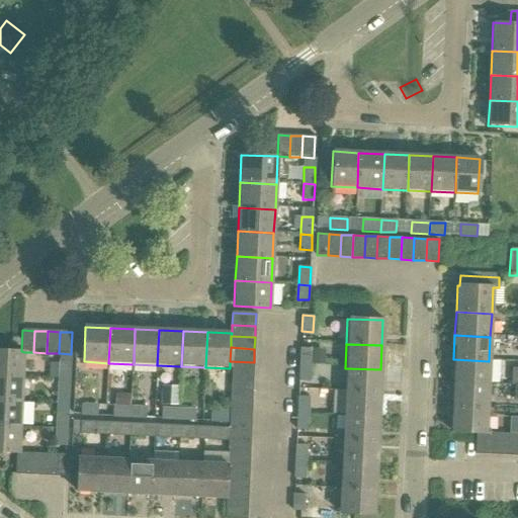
[(300,347),(299,366),(311,366),(312,348),(300,347)]
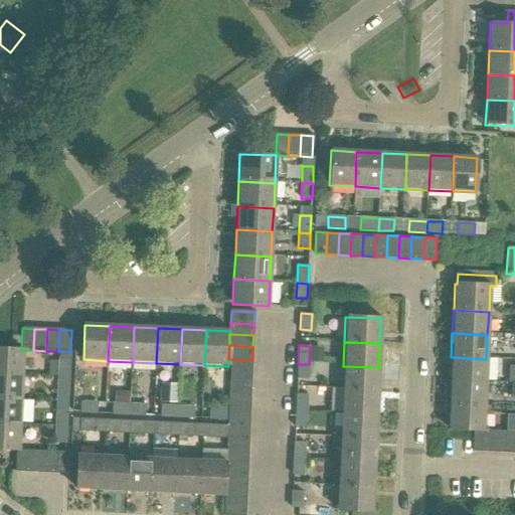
[(0,348),(0,373),(23,375),(24,350),(21,349),(0,348)]
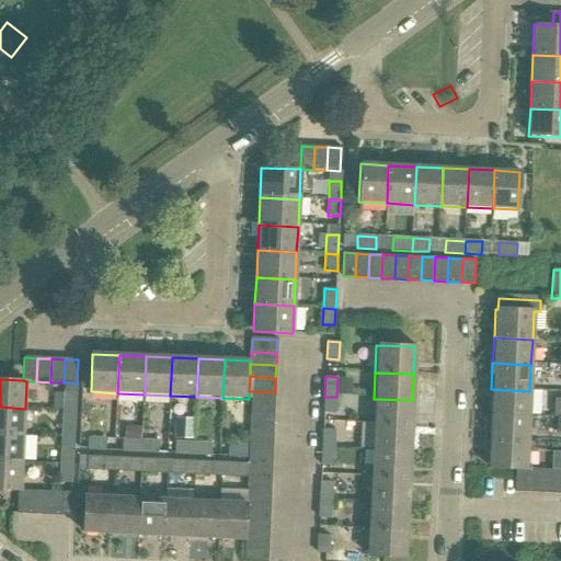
[(491,389),(490,415),(528,418),(529,391),(491,389)]
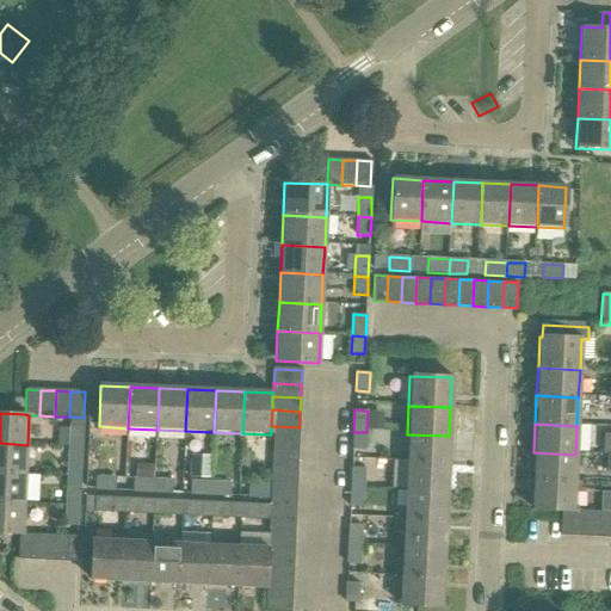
[(271,426),(271,434),(271,442),(298,443),(300,427),(271,426)]
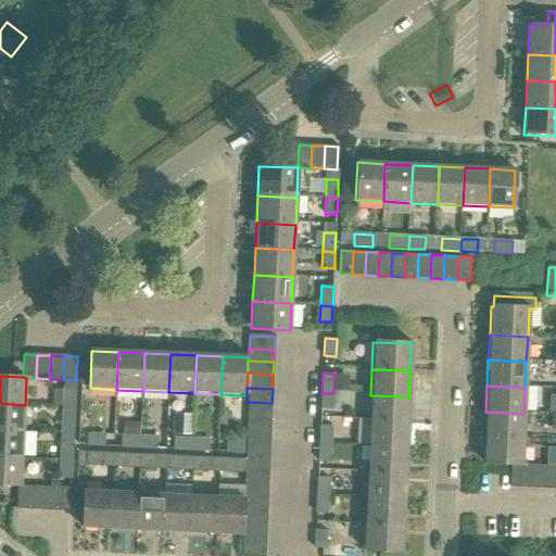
[(63,406),(75,407),(76,389),(64,389),(63,406)]
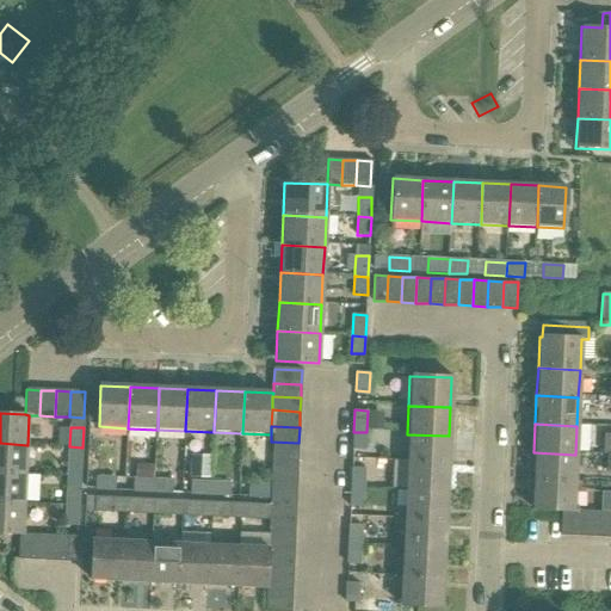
[(366,432),(353,432),(353,449),(366,449),(366,432)]
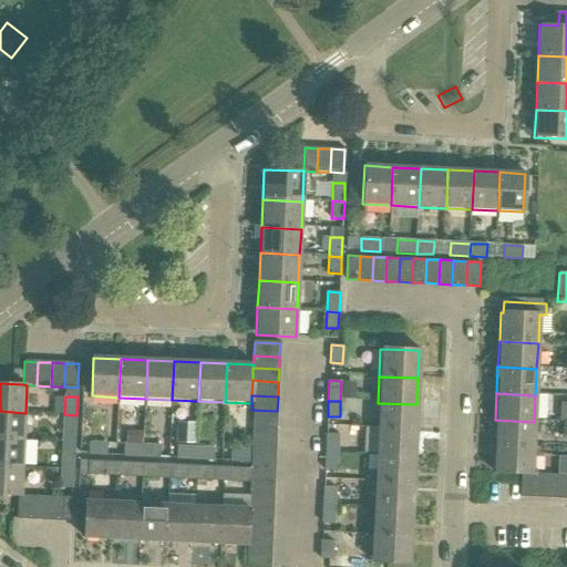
[(377,429),(415,431),(416,404),(378,403),(377,429)]
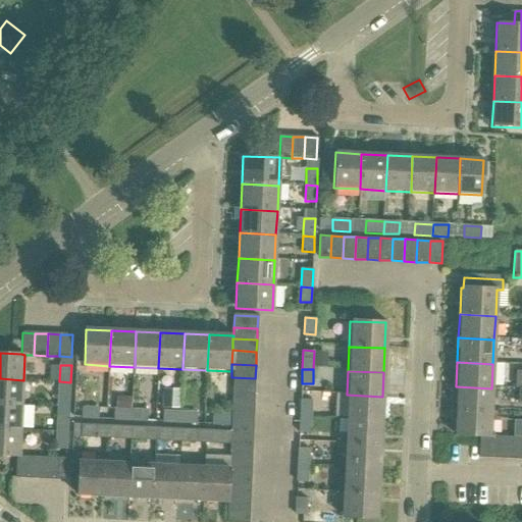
[(230,389),(255,389),(255,378),(231,377),(230,389)]
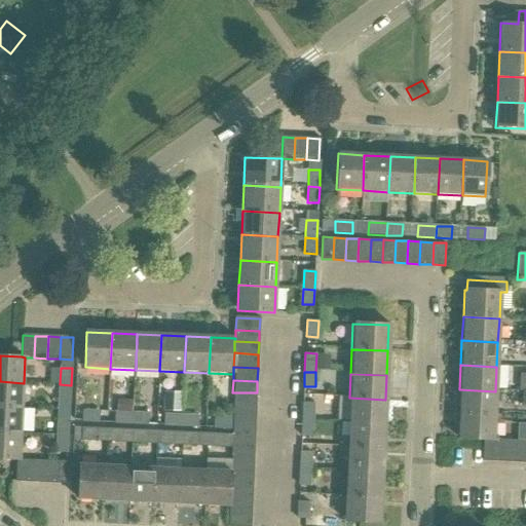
[(0,381),(0,407),(23,408),(24,383),(0,381)]
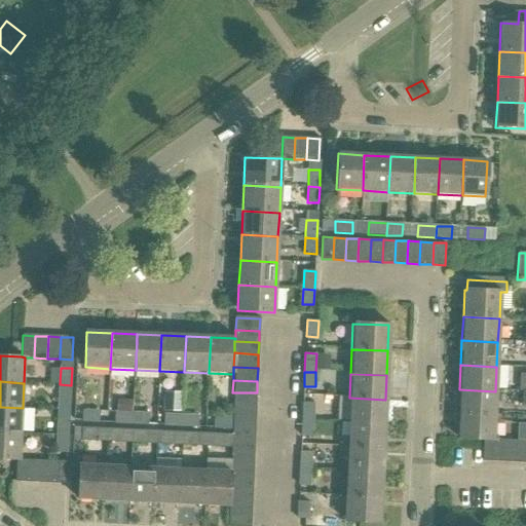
[(71,385),(60,384),(59,401),(58,409),(70,410),(70,402),(71,385)]
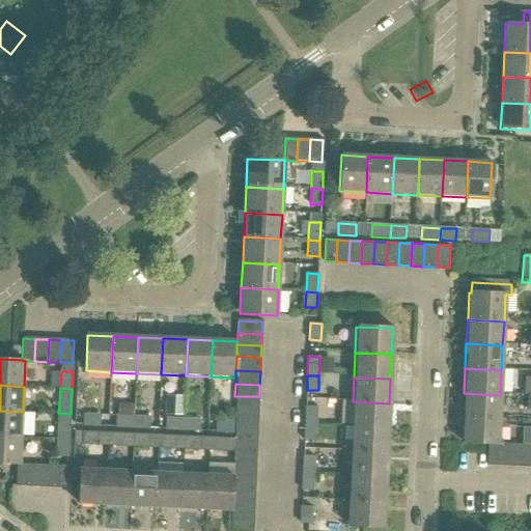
[(463,418),(499,420),(500,395),(464,393),(463,418)]
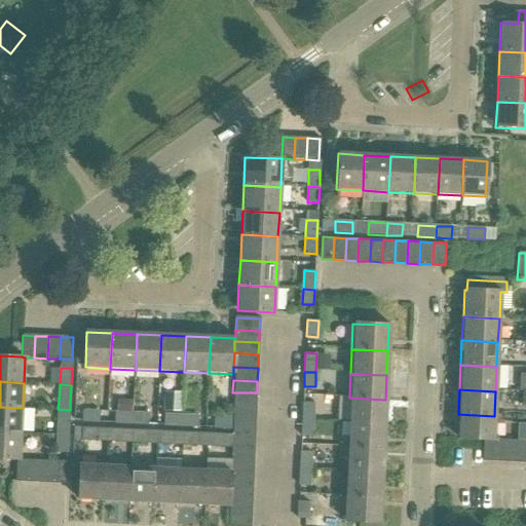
[(232,392),(232,405),(256,405),(257,392),(232,392)]
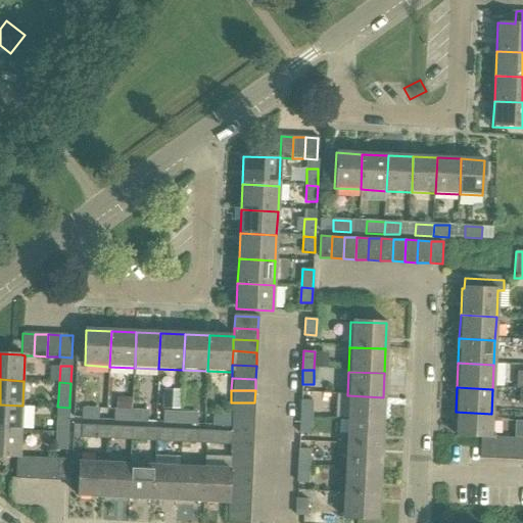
[(180,393),(163,392),(162,408),(179,408),(180,393)]
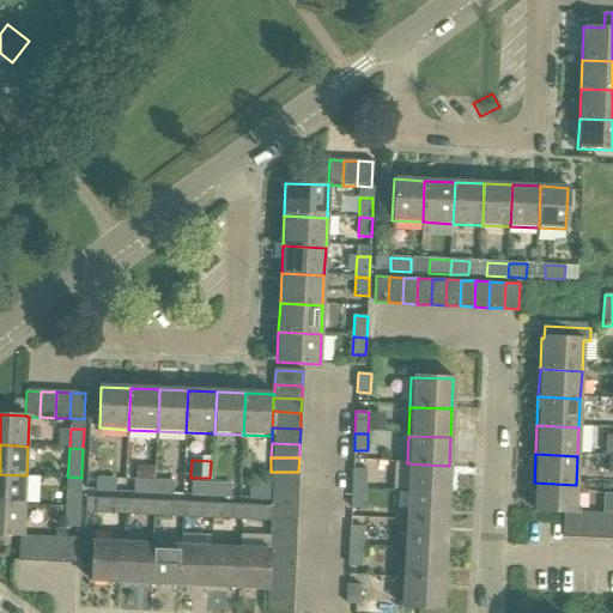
[(407,463),(406,491),(448,493),(449,466),(407,463)]
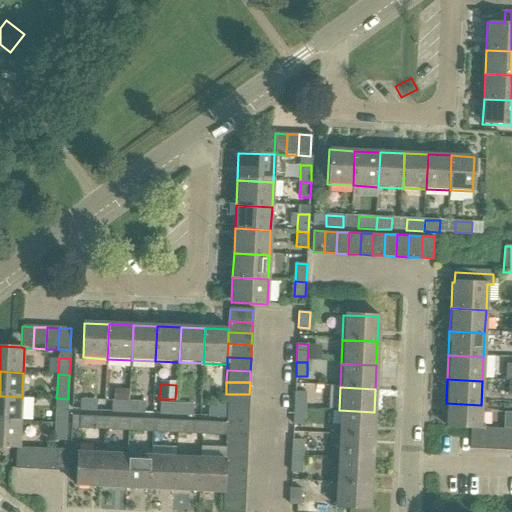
[(294,408),(305,409),(306,392),(295,391),(294,408)]
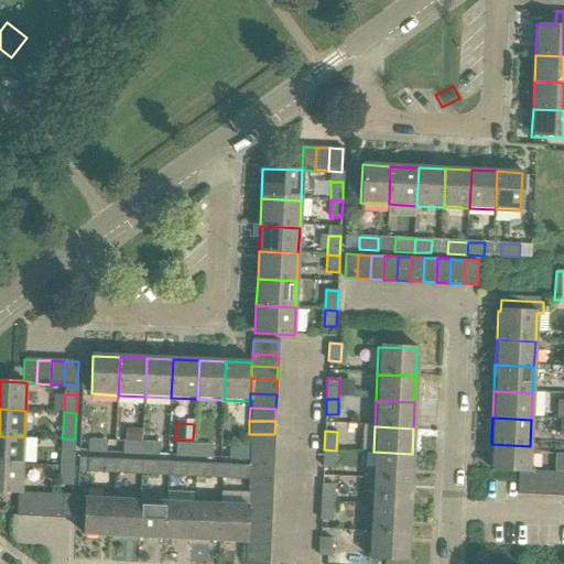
[(274,434),(249,434),(249,446),(274,447),(274,434)]
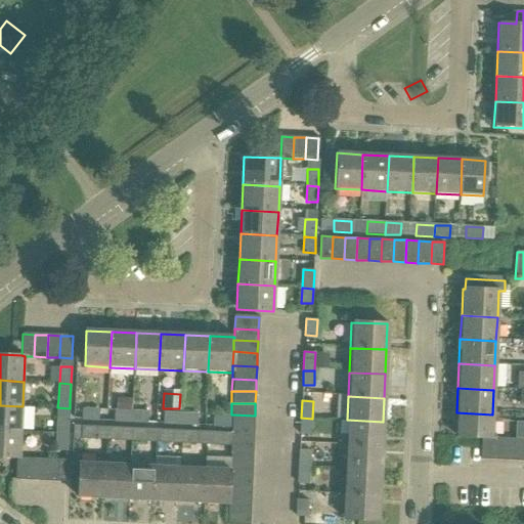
[(0,431),(20,432),(23,406),(0,405),(0,431)]
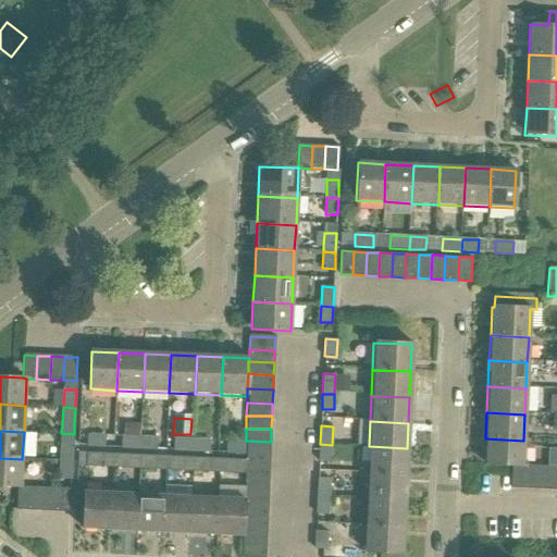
[(87,434),(87,444),(87,446),(104,447),(106,435),(88,434),(87,434)]
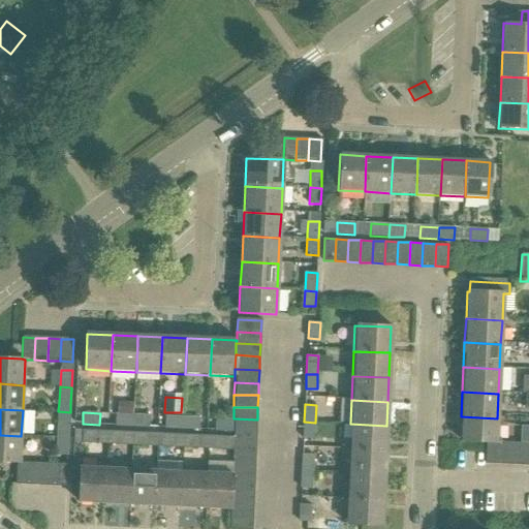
[(116,426),(132,426),(133,414),(116,413),(116,426)]
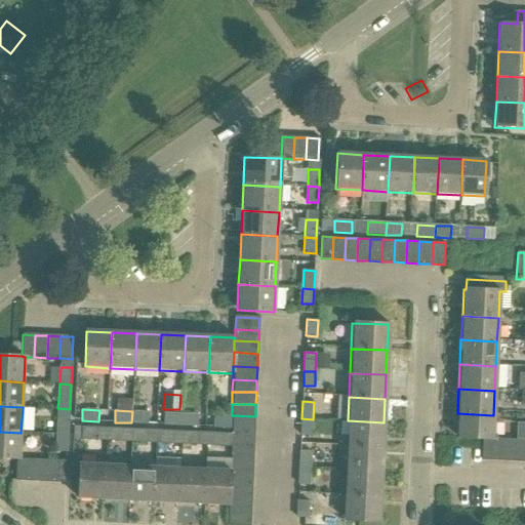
[(132,411),(131,422),(149,423),(149,412),(132,411)]
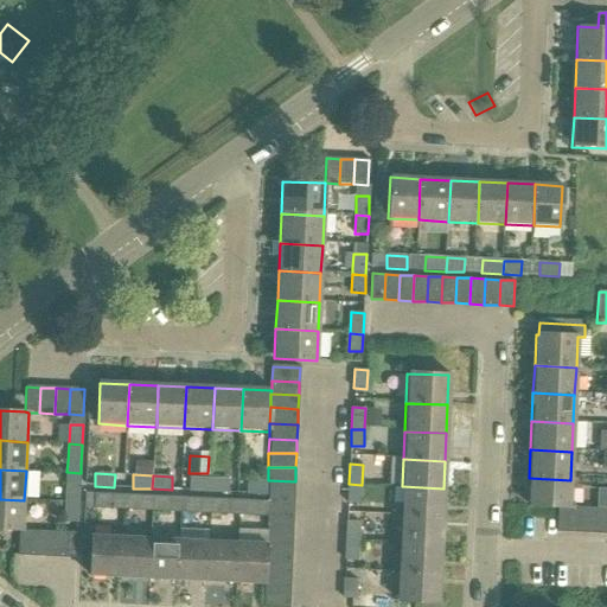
[(190,491),(210,492),(210,478),(191,478),(190,491)]
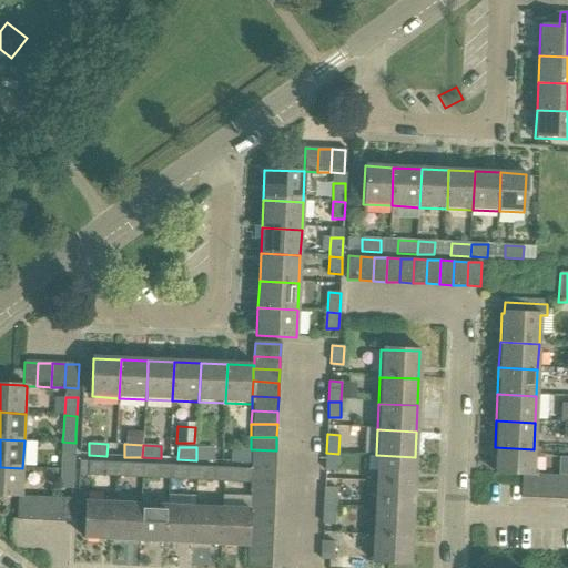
[(196,447),(196,460),(214,462),(214,448),(196,447)]
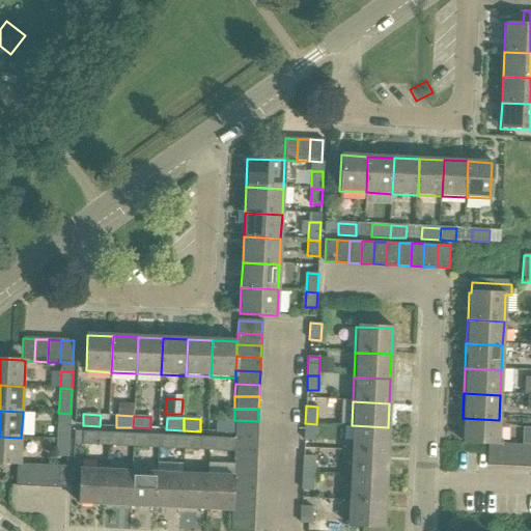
[(487,444),(498,445),(499,420),(463,418),(462,443),(487,444)]
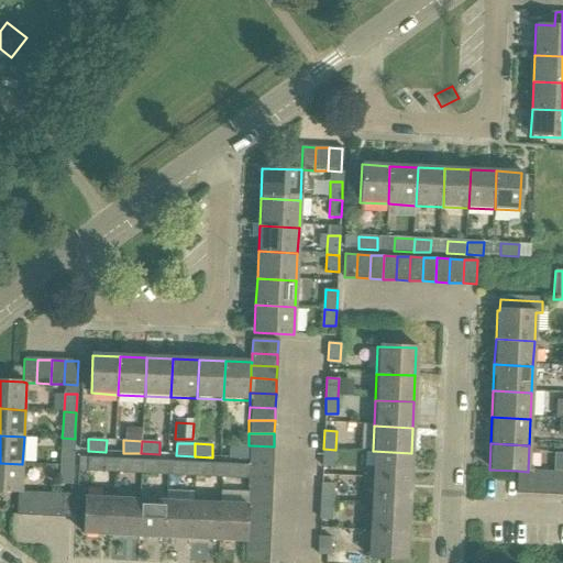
[(229,457),(247,459),(247,446),(230,445),(229,457)]
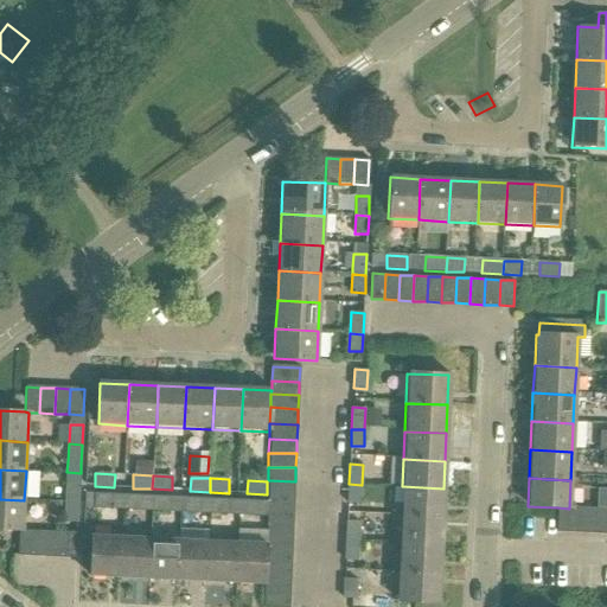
[(295,481),(268,480),(267,494),(294,494),(295,481)]
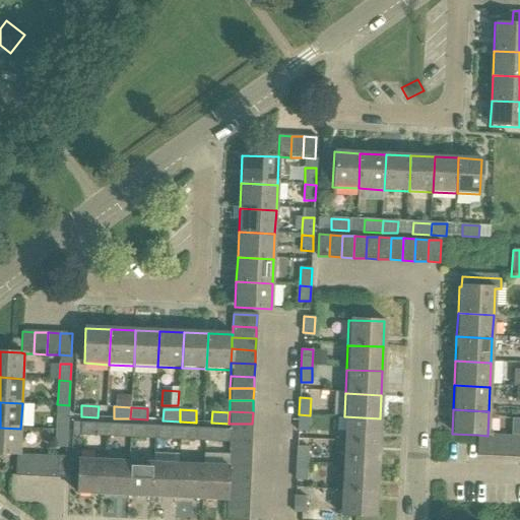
[(56,430),(68,430),(69,414),(57,413),(56,430)]
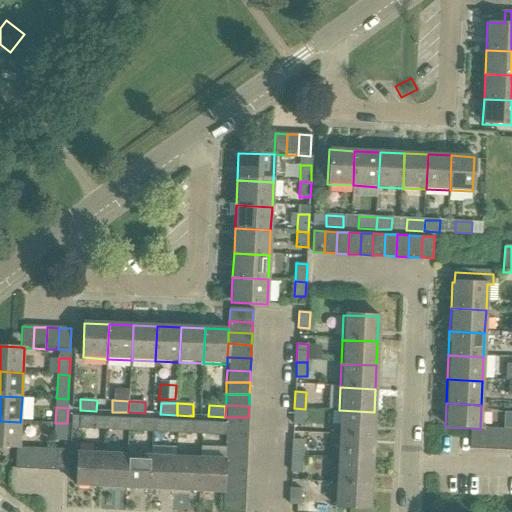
[(305,409),(294,408),(293,424),(304,425),(305,409)]
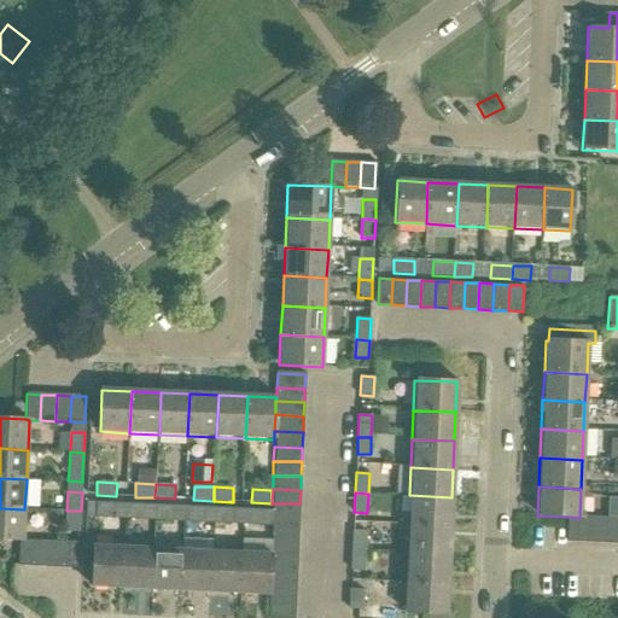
[(409,522),(450,524),(452,497),(409,495),(409,522)]
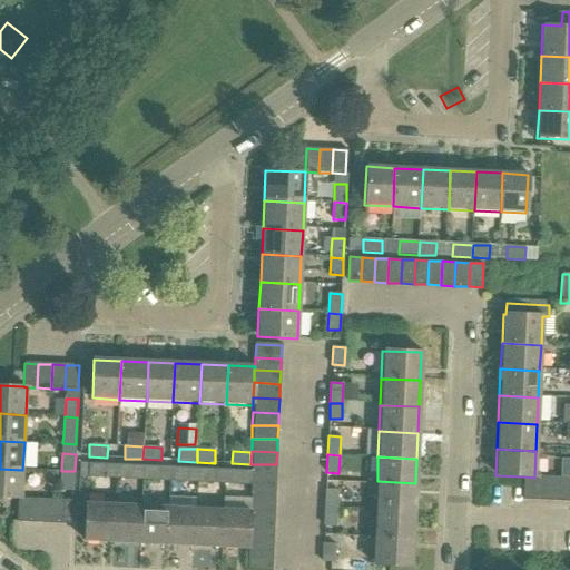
[(88,478),(116,479),(117,464),(89,463),(88,478)]
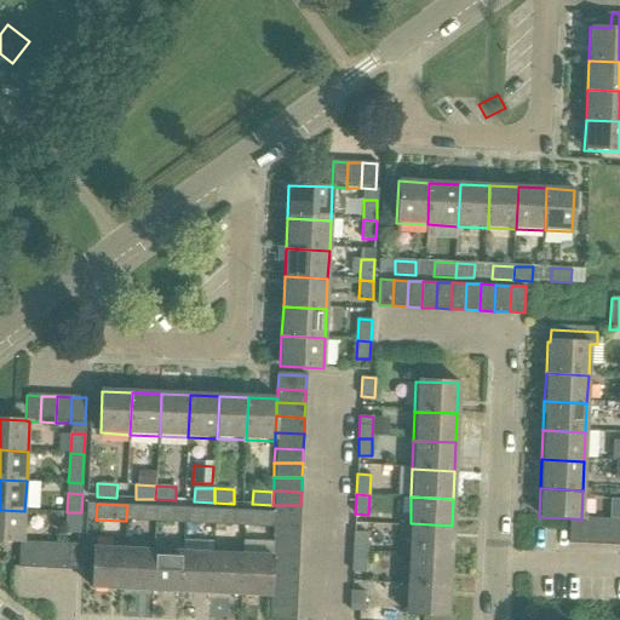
[(127,505),(126,521),(156,522),(158,506),(127,505)]
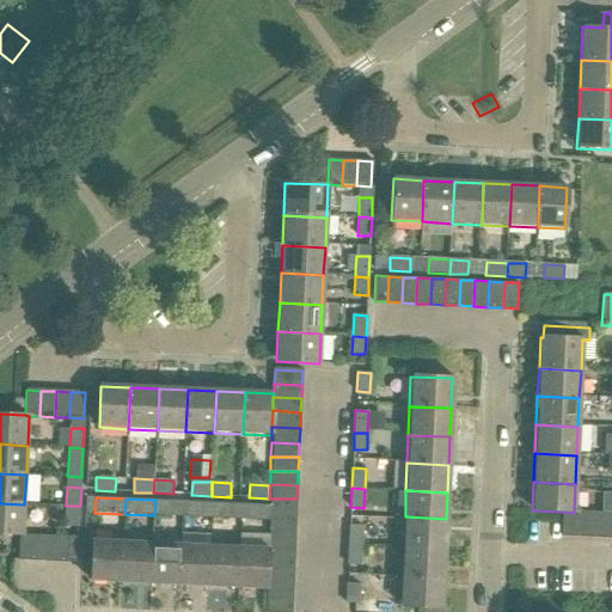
[(269,499),(269,505),(269,513),(295,514),(297,499),(269,499)]
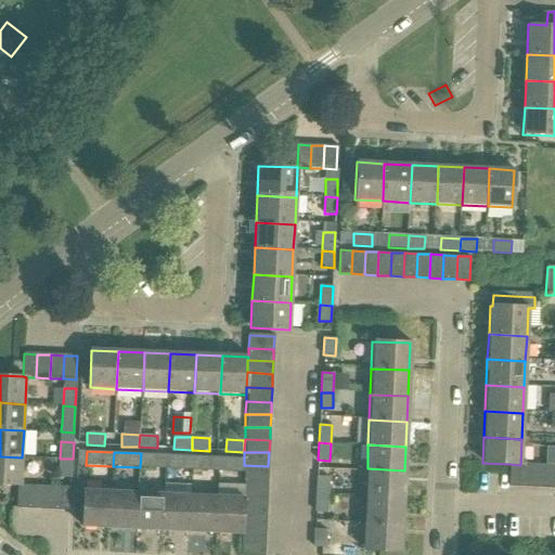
[(167,454),(141,453),(140,467),(166,468),(167,454)]
